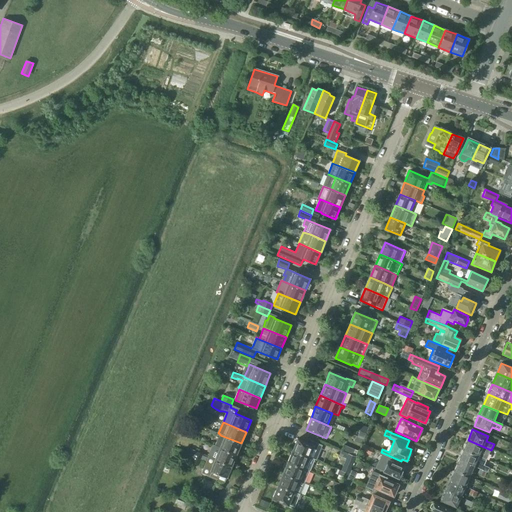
[(241,443),(220,435),(215,446),(237,455),(241,443)]
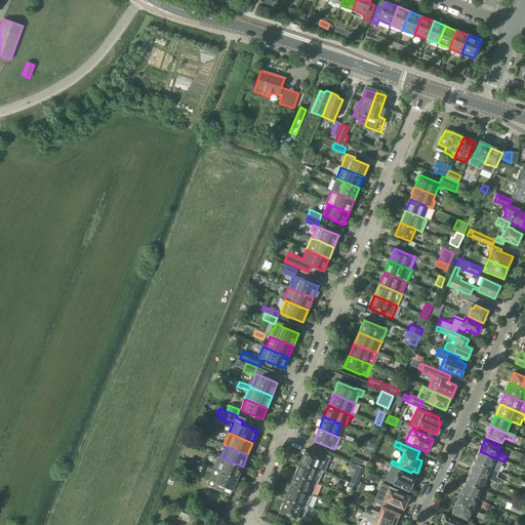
[(322,456),(305,449),(300,461),(317,469),(322,456)]
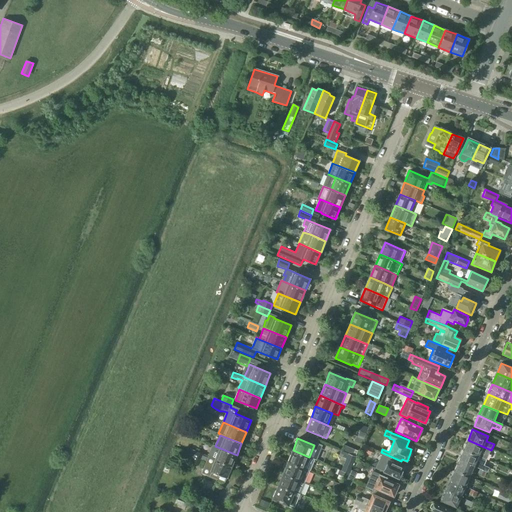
[(486,460),(491,450),(468,440),(463,450),(486,460)]
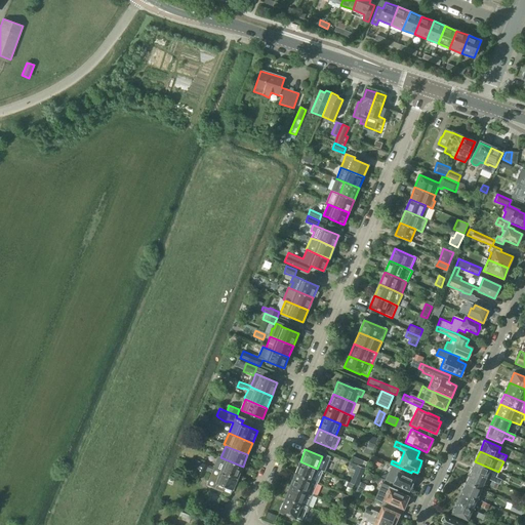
[(243,467),(220,457),(217,456),(213,468),(221,472),(238,479),(243,467)]
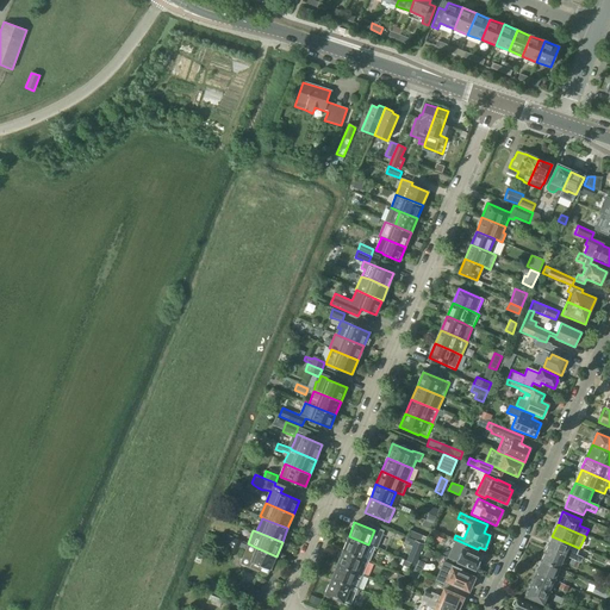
[(423,543),(427,537),(410,530),(406,539),(419,543),(421,542),(423,543)]
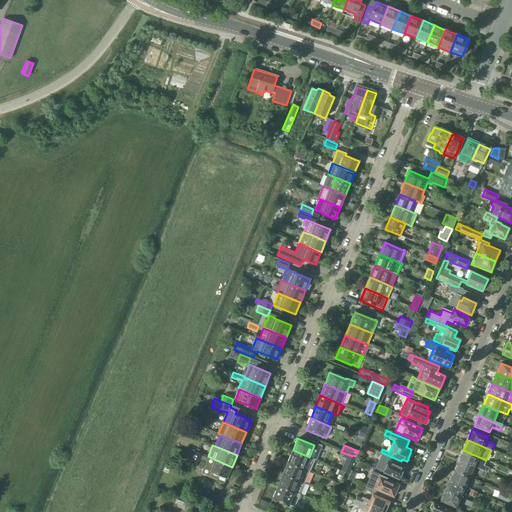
[(360,451),(378,459),(381,453),(362,445),(360,451)]
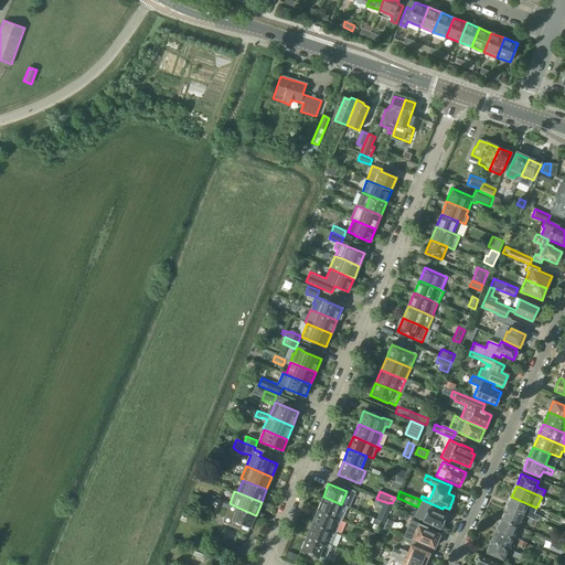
[(222,507),(228,510),(223,523),(248,533),(256,515),(238,508),(230,503),(211,497),(209,502),(204,501),(201,508),(211,512),(212,511),(219,514),(222,507)]
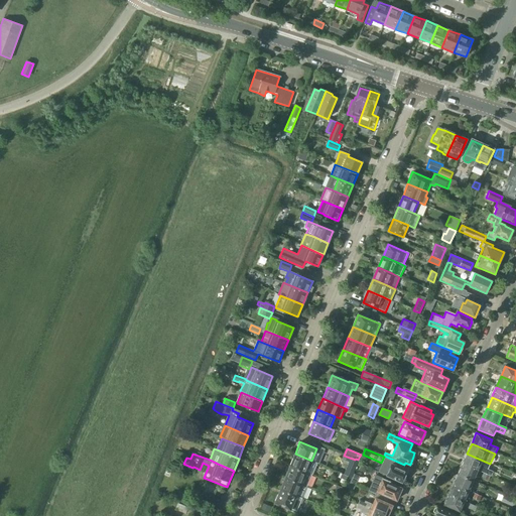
[(311,461),(295,454),(290,466),(311,475),(316,463),(311,461)]
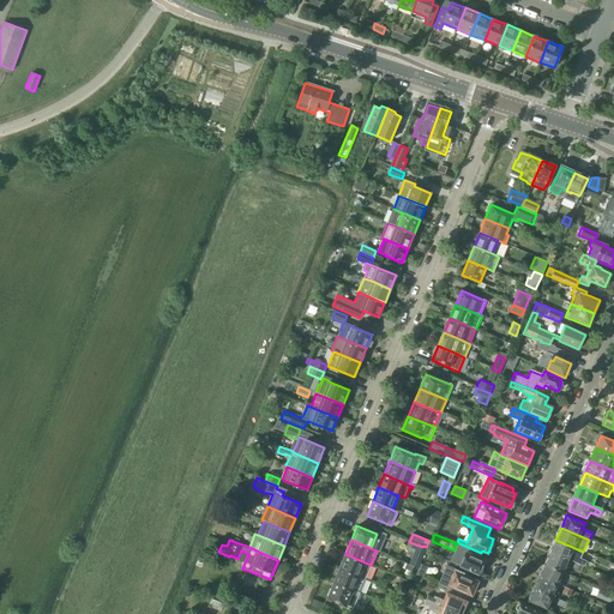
[(583,552),(555,540),(551,552),(584,567),(584,566),(587,561),(581,559),(583,552)]
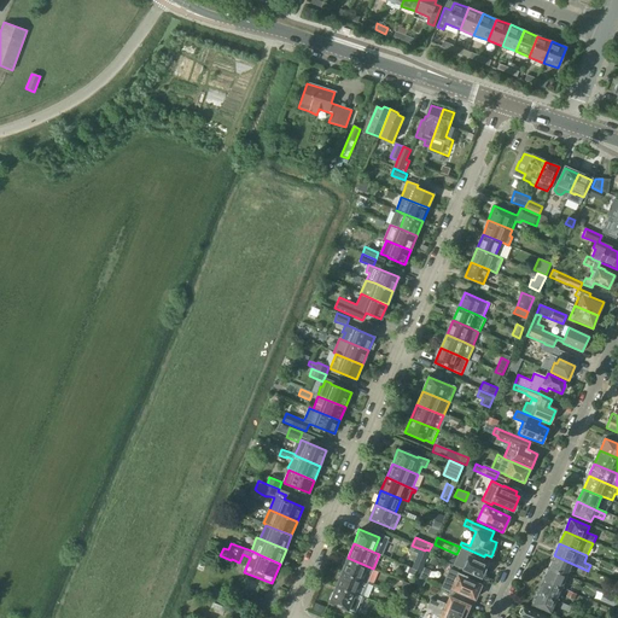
[(409,551),(415,553),(409,567),(417,571),(425,551),(412,546),(409,551)]
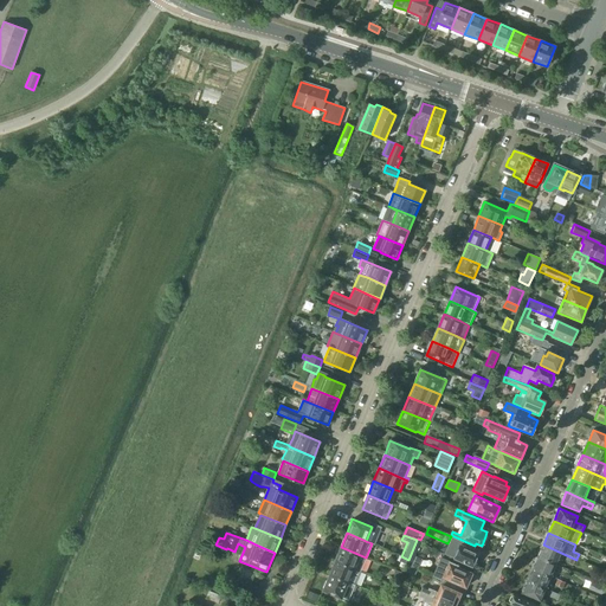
[(451,543),(446,555),(471,567),(477,554),(461,546),(461,545),(455,542),(451,543)]
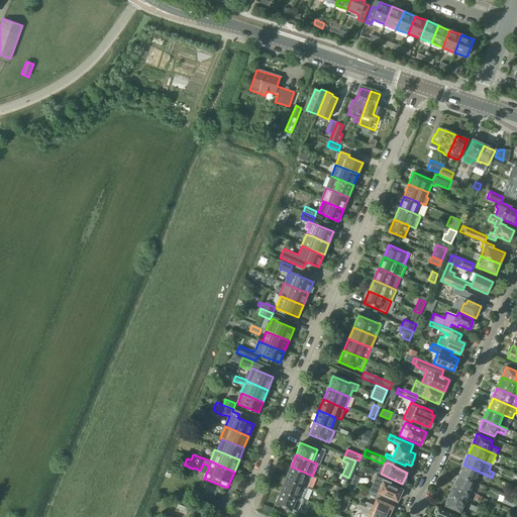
[(492,478),(463,464),(458,476),(475,483),(479,472),(484,475),(483,479),(490,482),(492,478)]
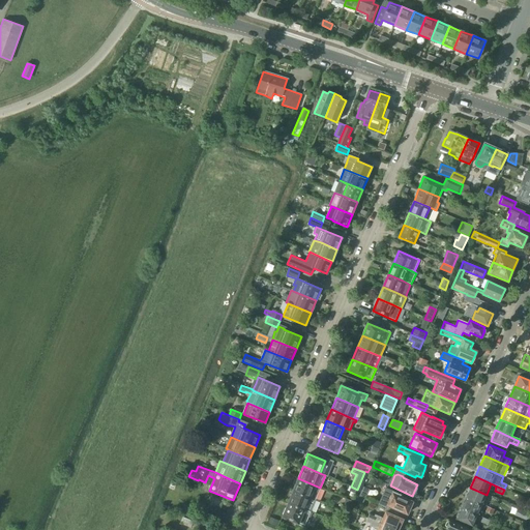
[(320,488),(298,478),(293,491),(316,500),(320,488)]
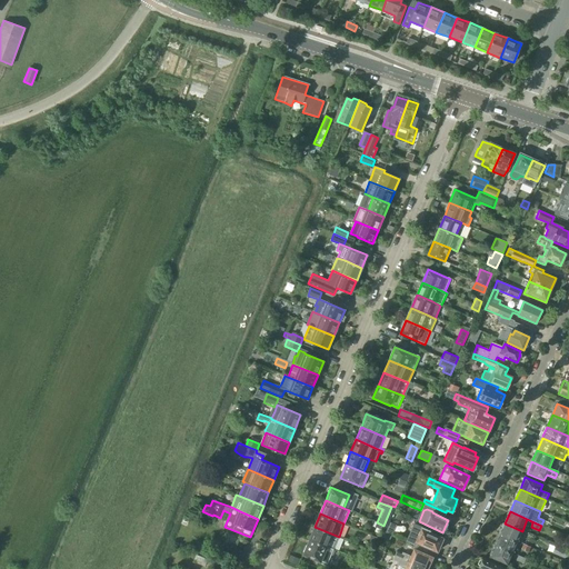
[(391,521),(385,536),(390,538),(397,523),(391,521)]
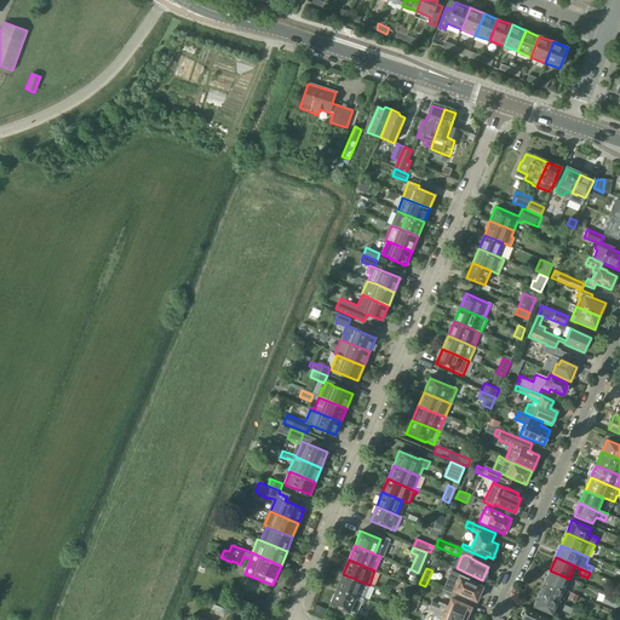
[(569,579),(550,570),(545,583),(563,591),(569,579)]
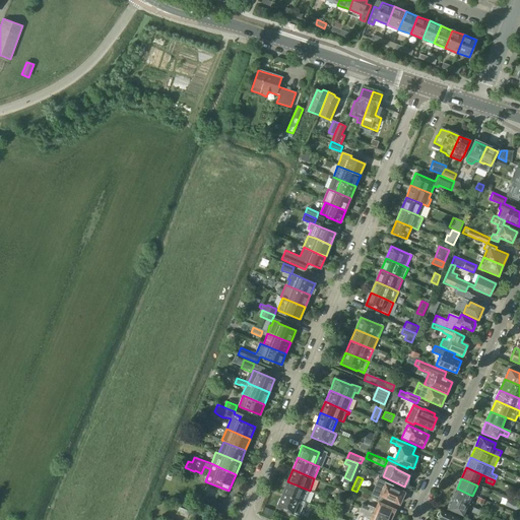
[(378,486),(383,489),(380,496),(399,504),(404,492),(392,486),(393,485),(381,480),(378,486)]
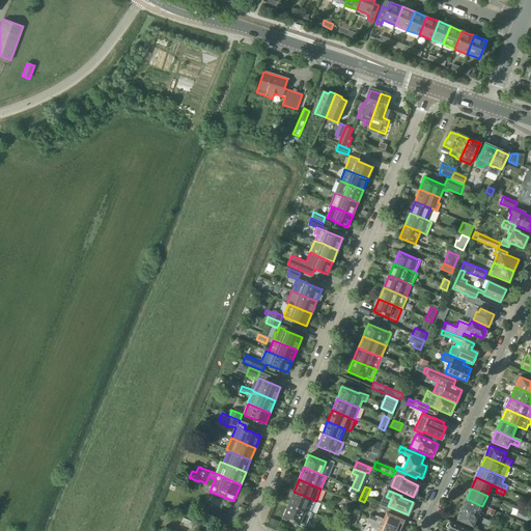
[(316,501),(294,492),(288,504),(311,512),(316,501)]
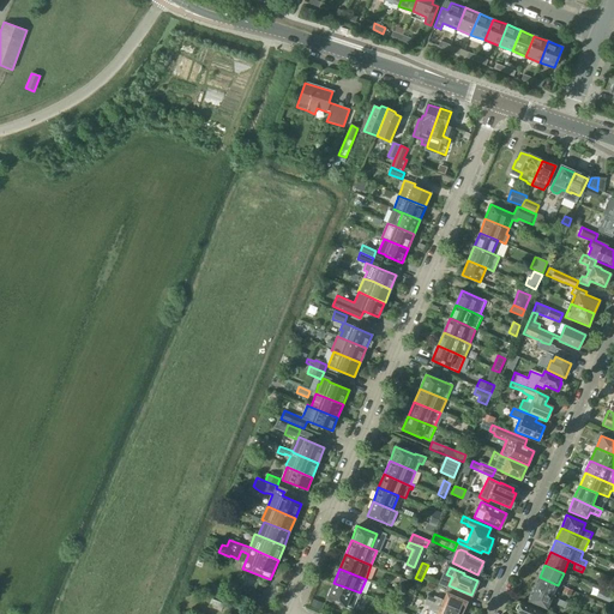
[(534,589),(553,597),(558,585),(540,577),(534,589)]
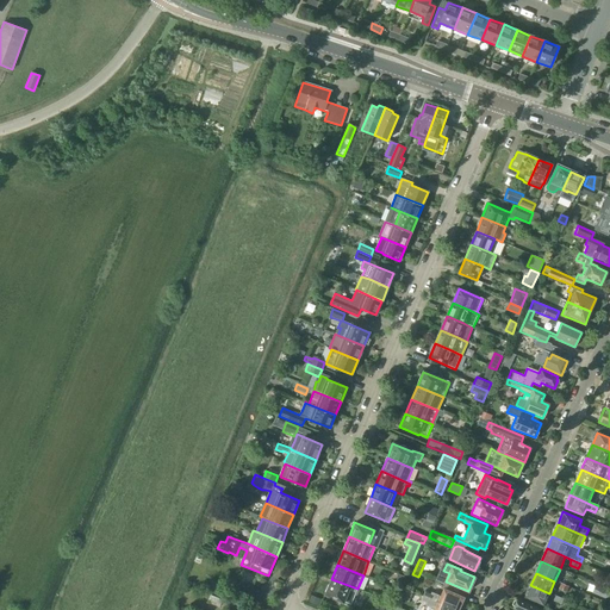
[(324,595),(343,603),(344,601),(350,603),(358,589),(331,579),(324,595)]
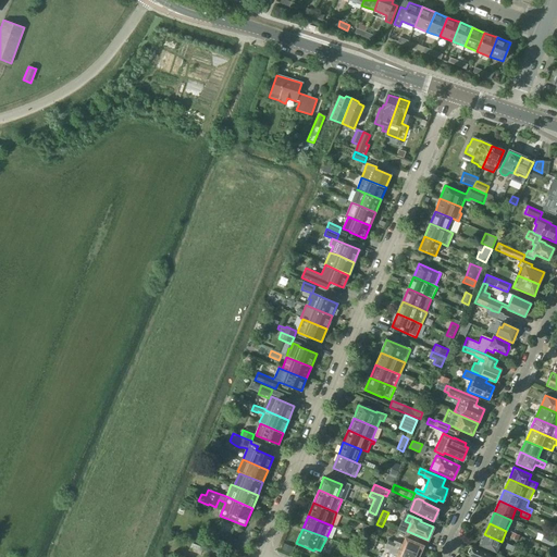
[(386,544),(382,543),(412,556),(417,556),(422,546),(417,544),(419,539),(408,533),(406,539),(403,544),(394,541),(393,543),(387,541),(386,544)]
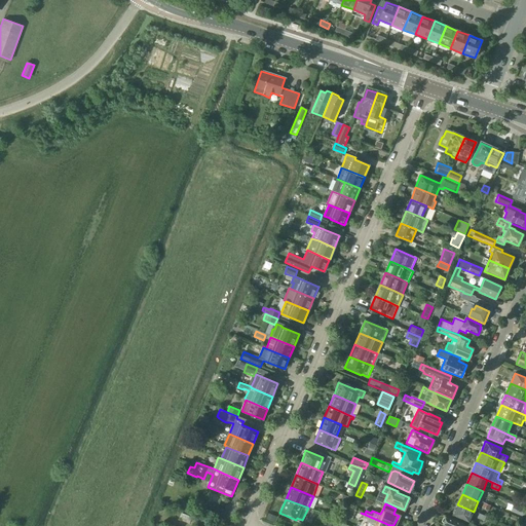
[(453,516),(468,523),(474,512),(457,504),(453,516)]
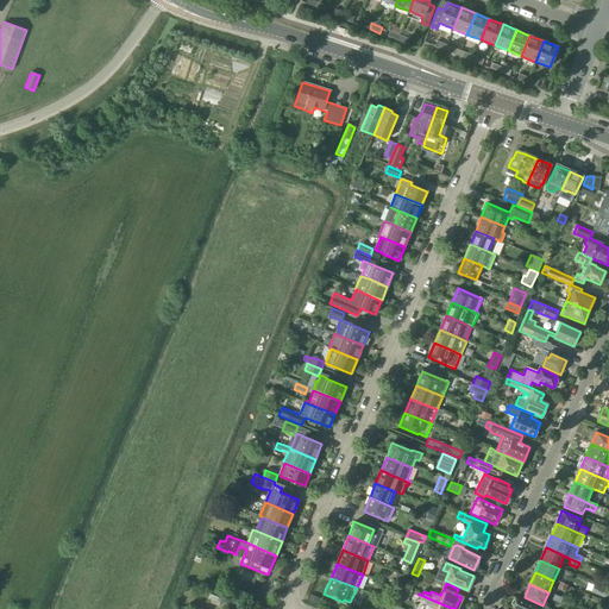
[(608,588),(597,584),(594,594),(606,597),(608,588)]
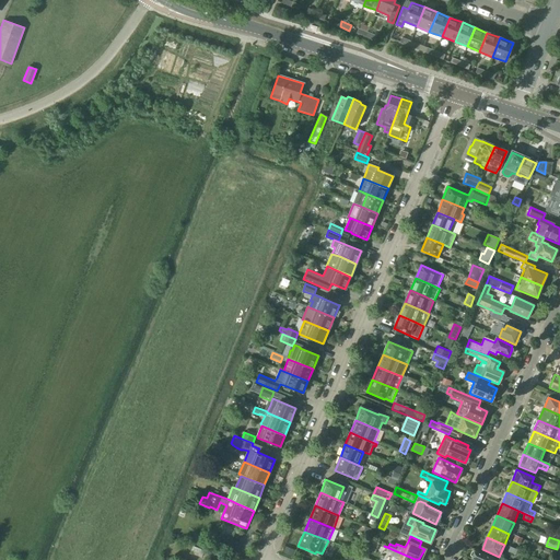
[(324,553),(328,555),(333,543),(328,540),(324,553)]
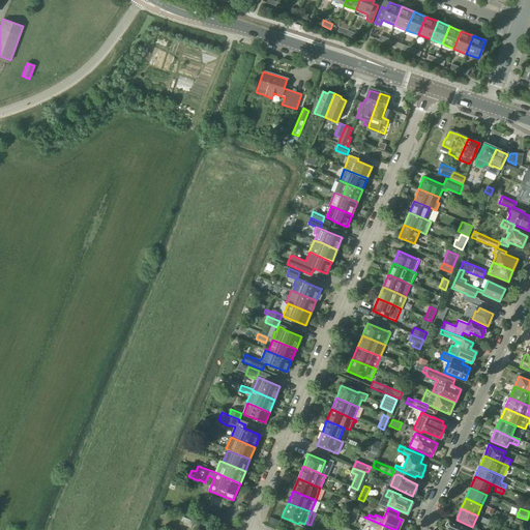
[(192,528),(193,521),(182,517),(180,524),(192,528)]
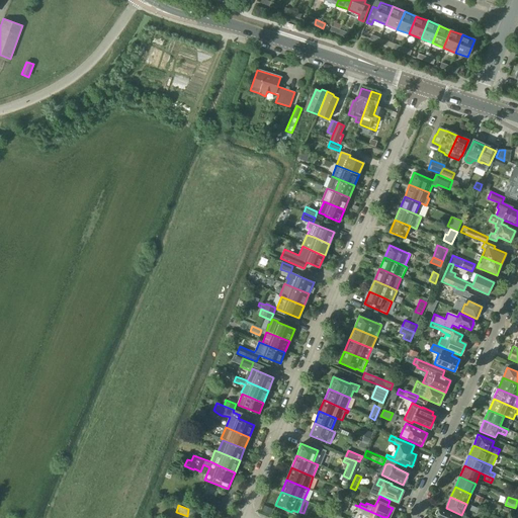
[(353,510),(356,511),(357,510),(362,512),(361,514),(369,517),(383,517),(355,505),(353,510)]
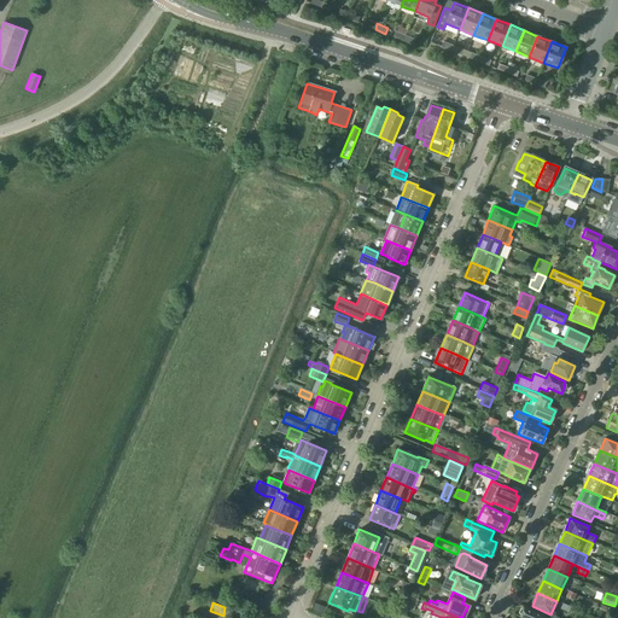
[(380,617),(395,617),(398,612),(386,607),(380,617)]
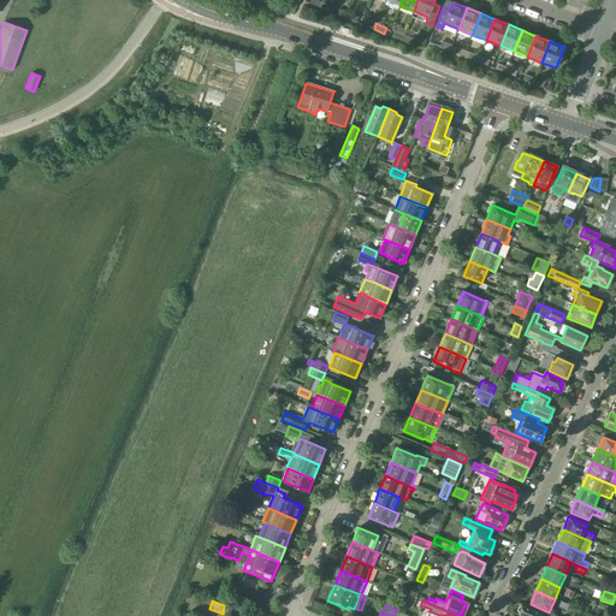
[(548,615),(538,612),(522,605),(522,608),(520,606),(517,610),(520,611),(519,615),(522,615),(548,615)]
